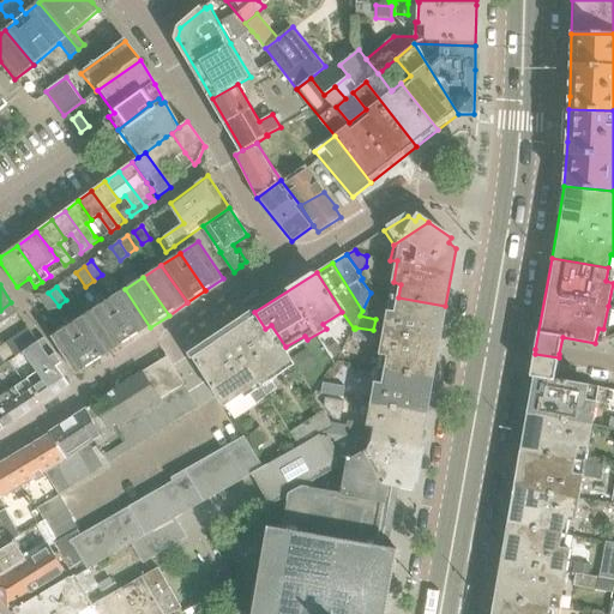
[(150,327),(125,289),(107,300),(132,339),(150,327)]
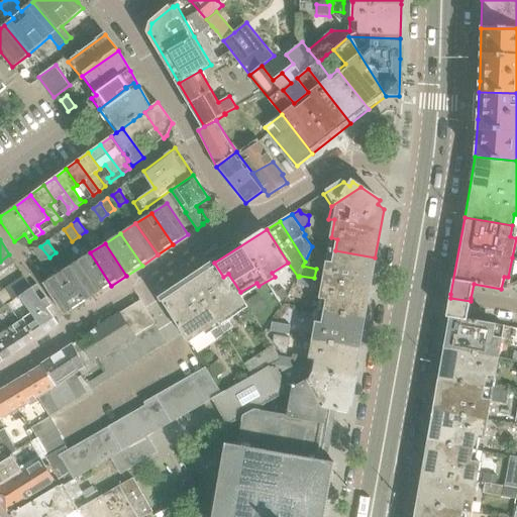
[(49,257),(40,246),(34,250),(42,263),(49,257)]
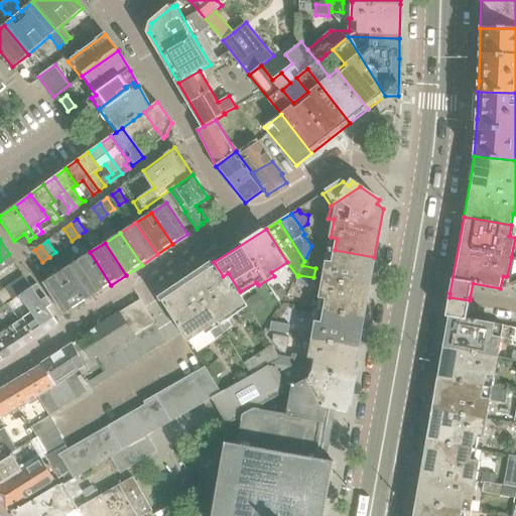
[(327,298),(324,309),(364,316),(373,266),(374,257),(335,250),(333,261),(326,260),(319,297),(327,298)]
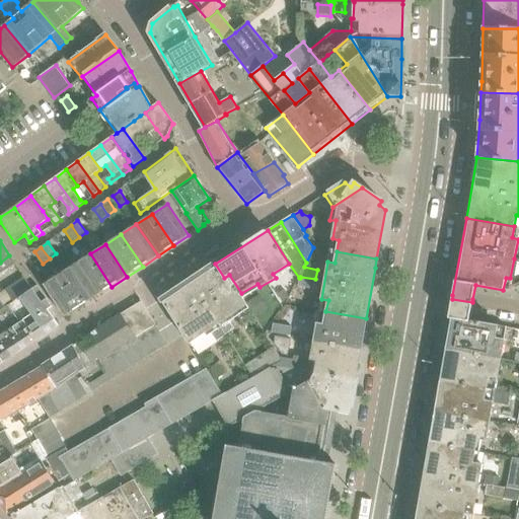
[(97,296),(112,287),(90,253),(76,264),(97,296)]
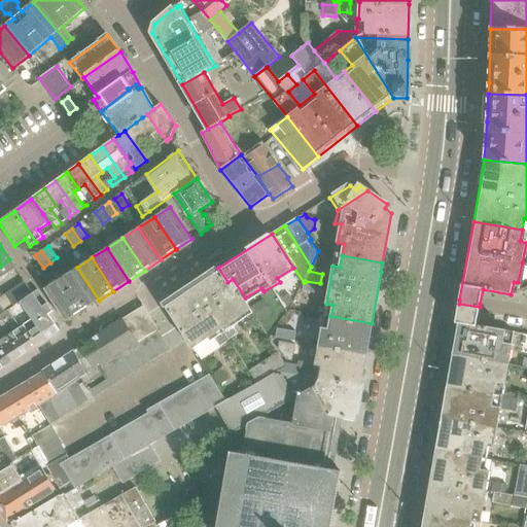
[(0,267),(0,279),(16,269),(9,259),(0,267)]
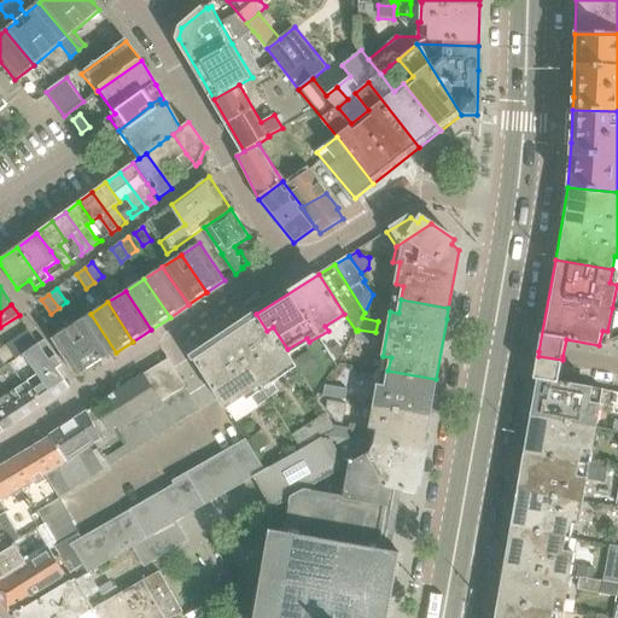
[(98,365),(116,353),(91,314),(71,326),(98,365)]
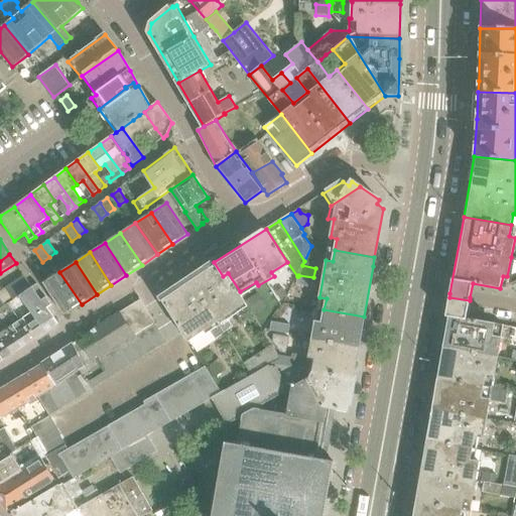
[(227,316),(246,303),(247,302),(246,300),(240,291),(228,273),(223,276),(214,262),(160,298),(170,313),(189,342),(218,323),(224,333),(233,327),(227,316)]
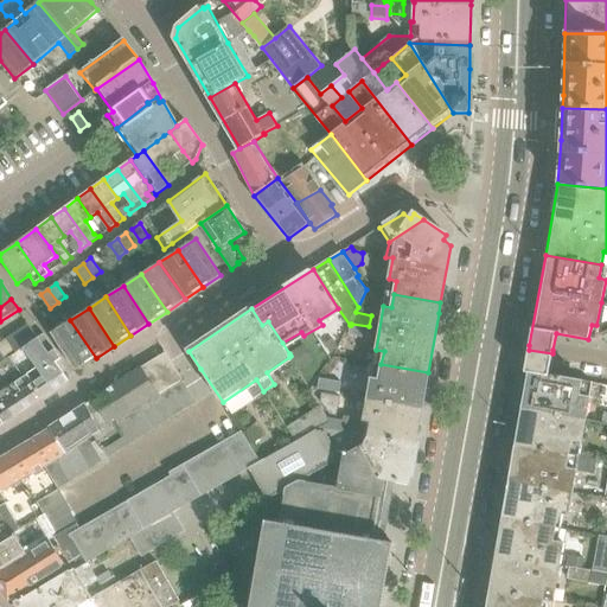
[(96,358),(70,320),(51,333),(76,371),(96,358)]
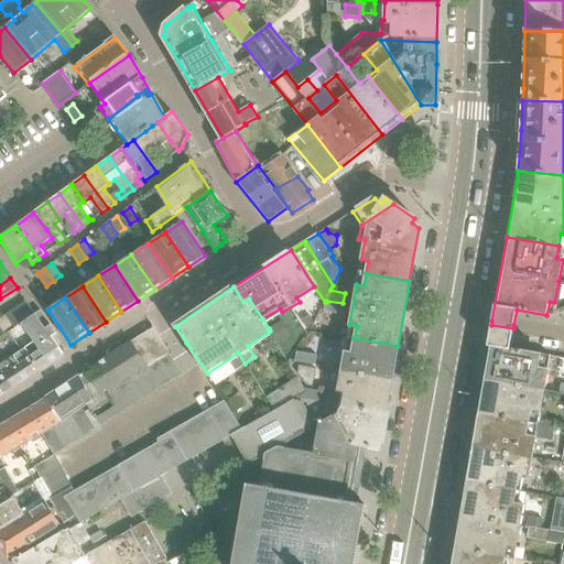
[(22,323),(35,314),(25,301),(7,315),(17,327),(22,323)]
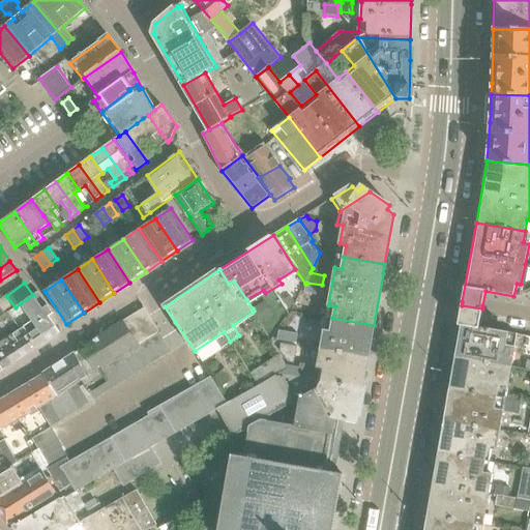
[(320,294),(322,285),(306,283),(306,284),(304,292),(320,294)]
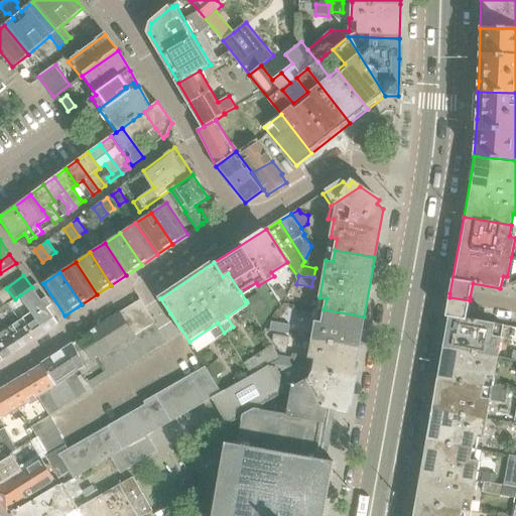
[(23,318),(36,339),(58,324),(54,318),(58,315),(52,305),(36,283),(32,287),(20,295),(29,308),(25,310),(28,314),(23,318)]
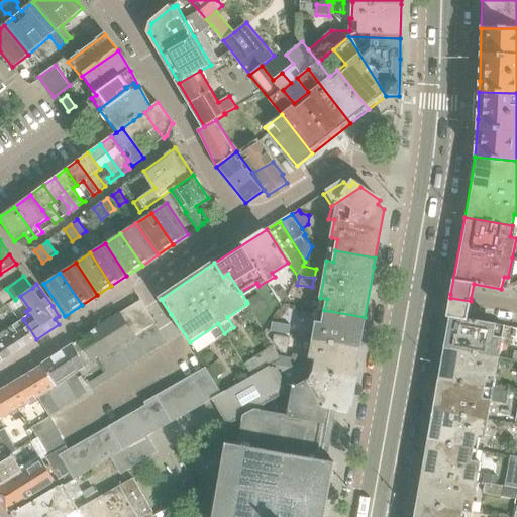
[(247,303),(246,304),(254,316),(268,308),(259,293),(246,301),(247,303)]
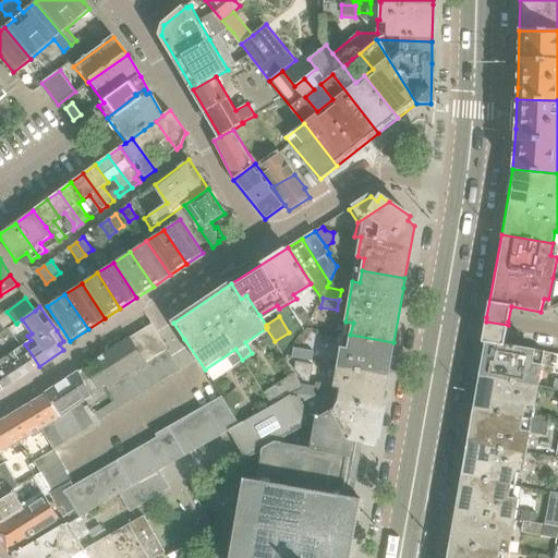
[(482,374),(475,410),(523,417),(525,404),(535,407),(540,385),(545,352),(505,346),(508,325),(486,322),(476,373),(482,374)]
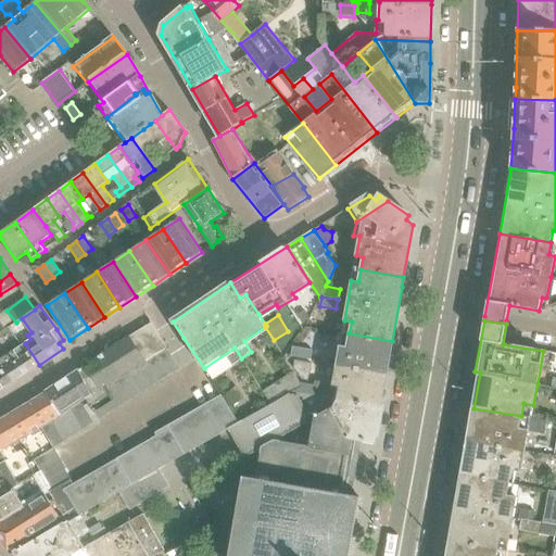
[(144,362),(155,355),(166,349),(167,348),(152,324),(129,337),(78,370),(85,379),(91,375),(100,388),(95,392),(95,393),(104,387),(114,380),(115,380),(124,375),(135,368),(140,364),(144,362)]
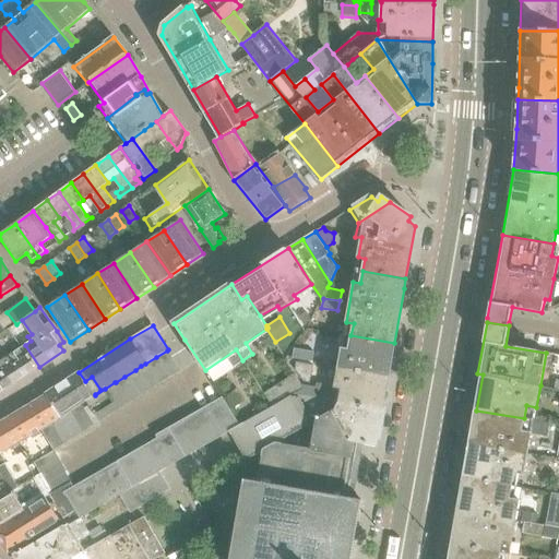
[(394,343),(351,335),(348,348),(342,346),(339,367),(334,387),(318,383),(317,389),(305,387),(305,388),(297,392),(326,399),(326,396),(382,407),(394,343)]
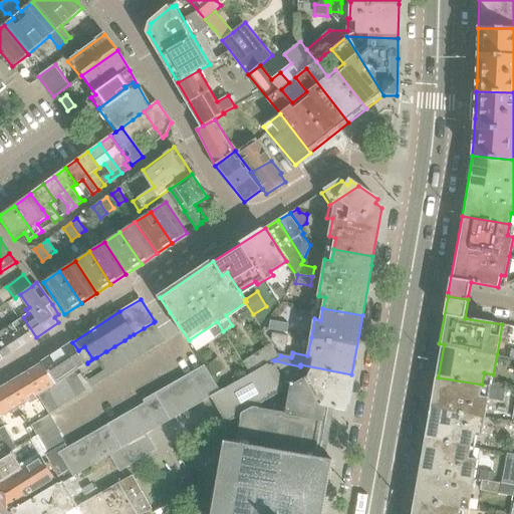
[(36,337),(23,317),(0,331),(0,335),(12,353),(36,337)]
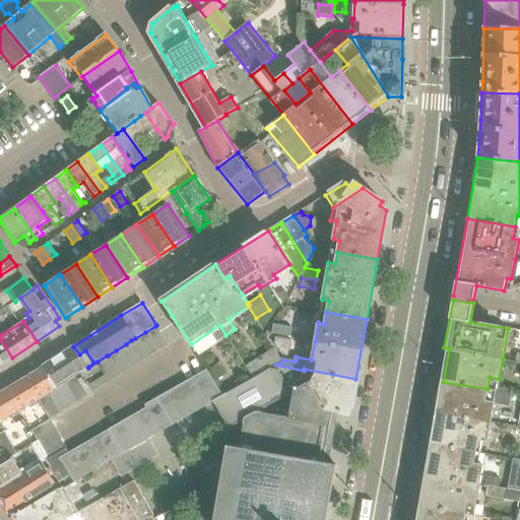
[(291,336),(293,327),(274,324),(272,333),(291,336)]
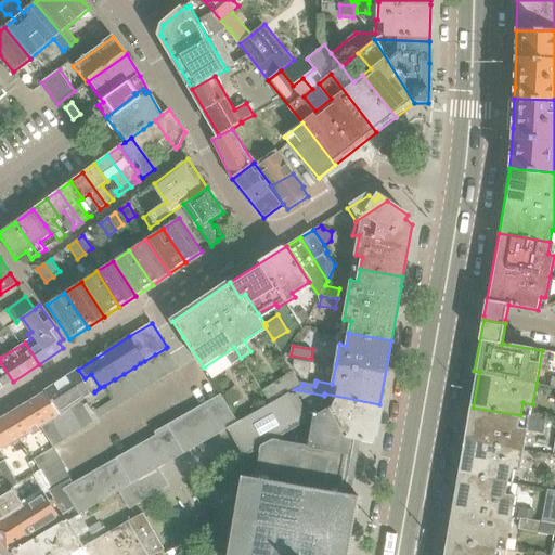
[(179,368),(166,348),(155,355),(167,374),(179,368)]
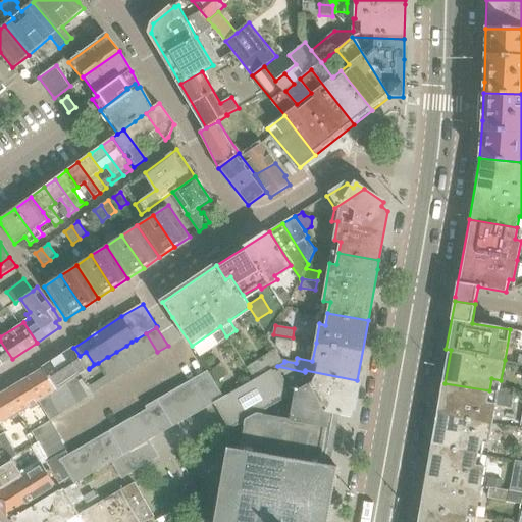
[(148,358),(157,352),(146,333),(136,340),(148,358)]
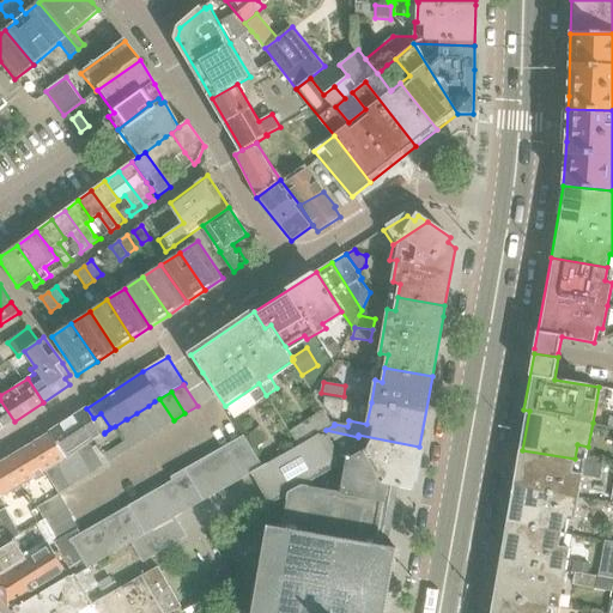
[(325,398),(323,406),(333,419),(339,420),(343,401),(325,398)]
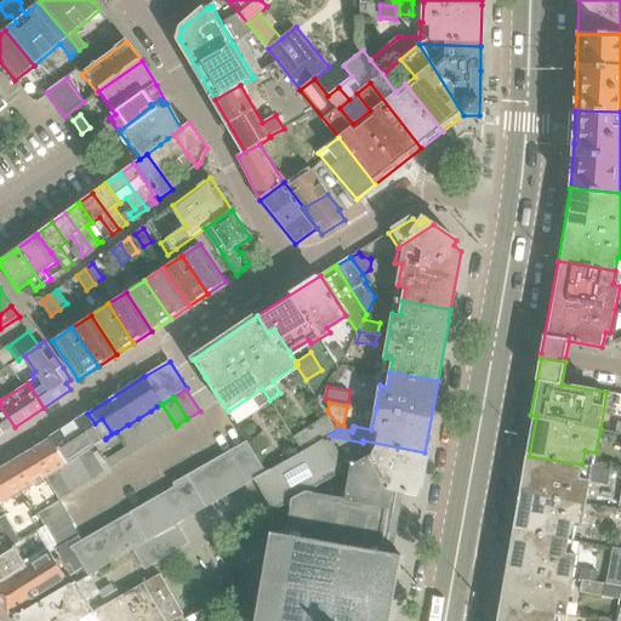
[(176,426),(161,404),(157,406),(151,411),(164,433),(176,426)]
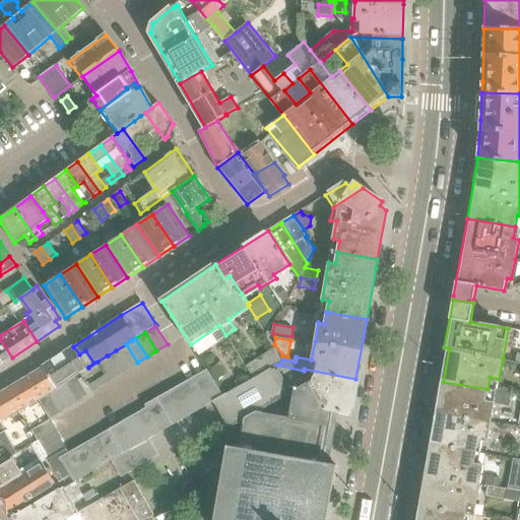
[(0,365),(12,358),(0,339),(0,365)]
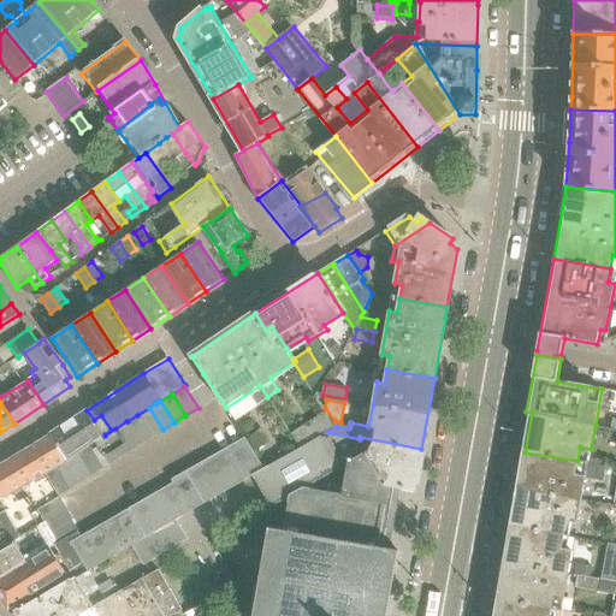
[(152,437),(163,430),(149,408),(137,415),(152,437)]
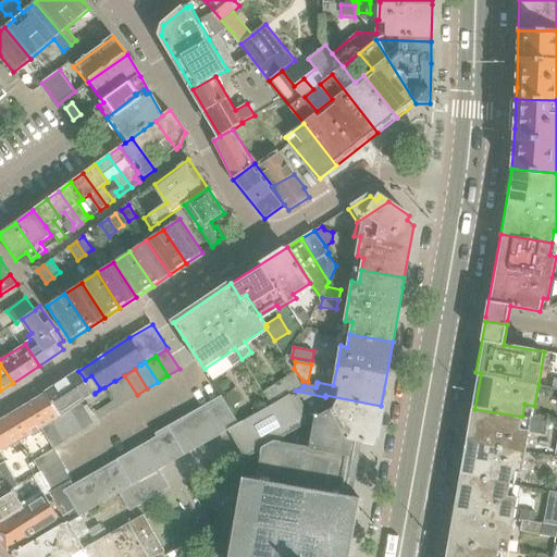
[(94,394),(85,380),(78,371),(46,393),(60,416),(69,410),(81,403),(86,399),(95,394),(95,393),(94,394)]
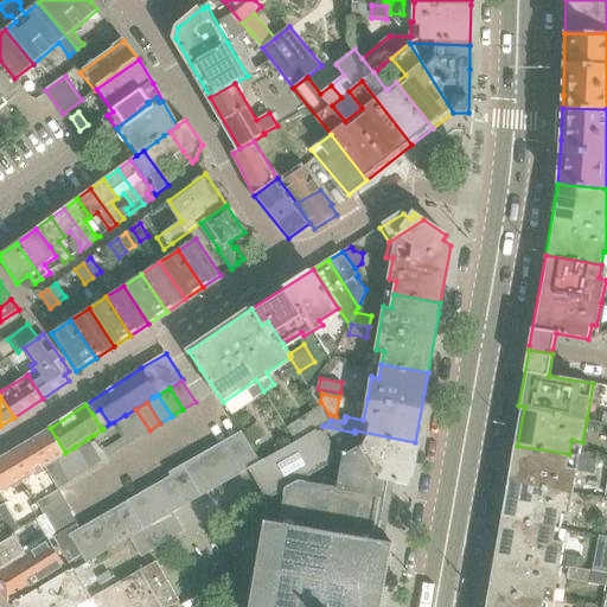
[(323,426),(331,421),(330,419),(320,406),(288,427),(296,441),(323,426)]
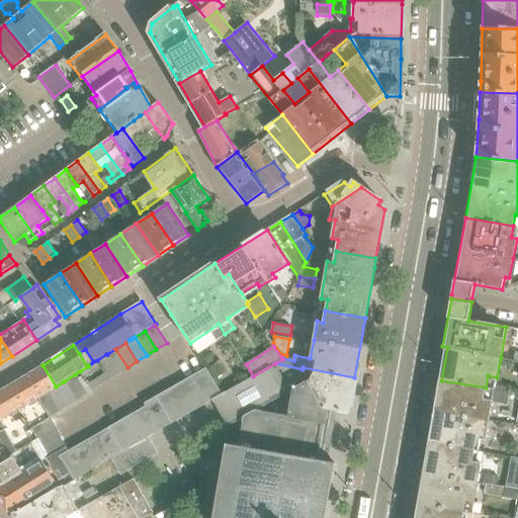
[(118,373),(127,367),(115,349),(107,354),(106,354),(118,373)]
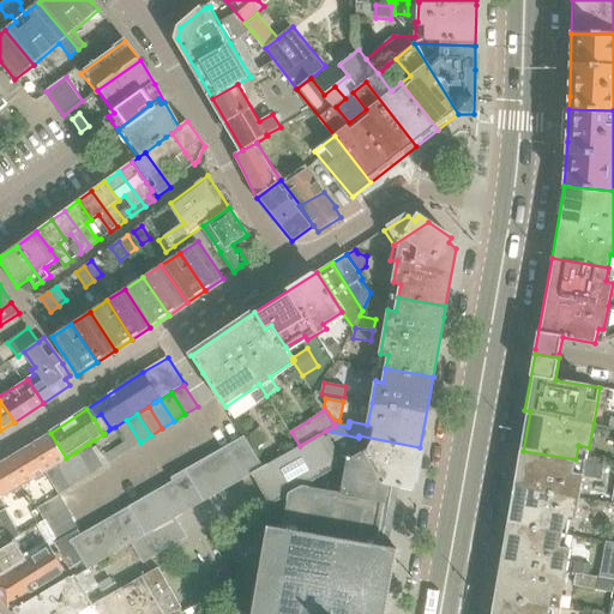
[(130,449),(140,443),(126,420),(115,427),(130,449)]
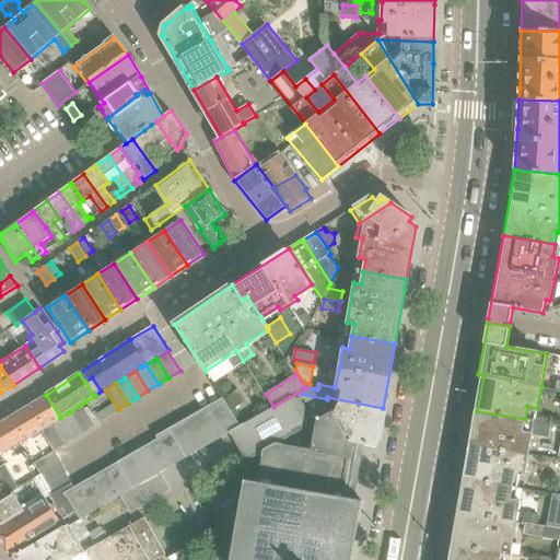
[(108,416),(118,409),(105,389),(95,396),(108,416)]
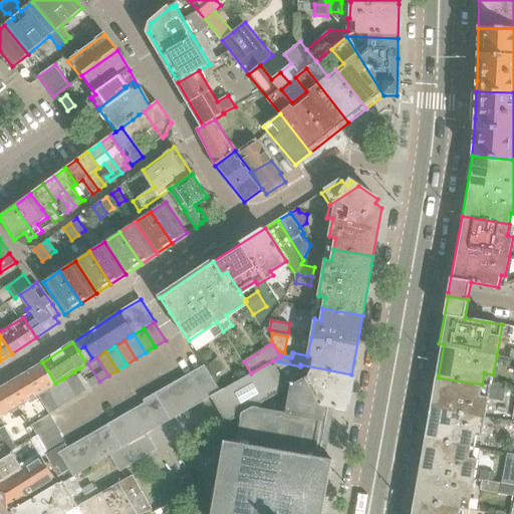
[(255,407),(275,396),(291,387),(297,382),(300,366),(273,360),(251,373),(222,391),(211,398),(225,423),(226,424),(242,415),(255,407)]
